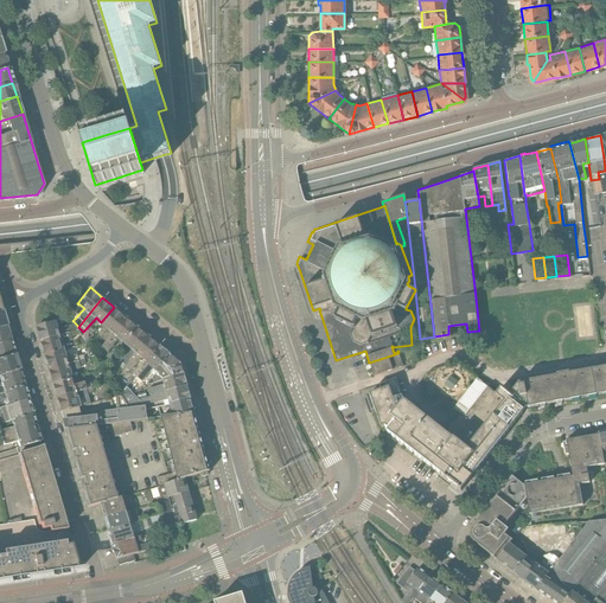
[(96,339),(102,344),(125,316),(114,307),(101,322),(107,327),(96,339)]
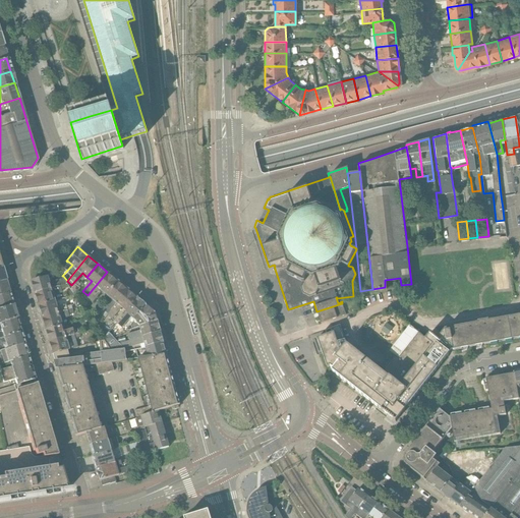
[(0,292),(8,290),(1,265),(0,265),(0,292)]
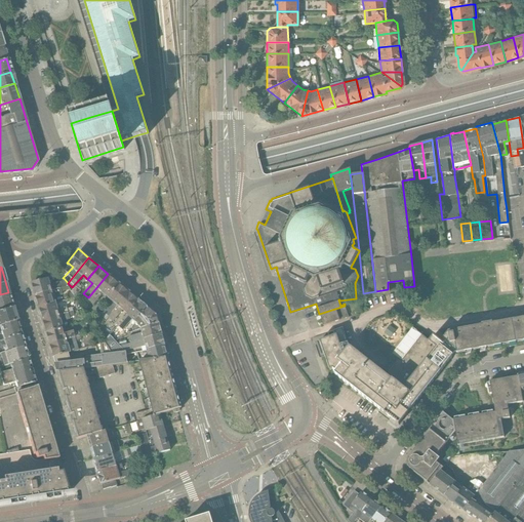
[(103,291),(107,295),(118,282),(108,274),(88,297),(93,303),(103,291)]
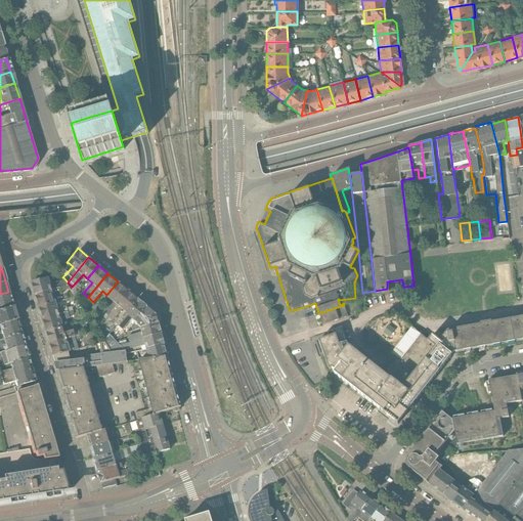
[(67,284),(68,283),(63,277),(58,278),(49,281),(48,275),(31,279),(35,293),(60,286),(67,284)]
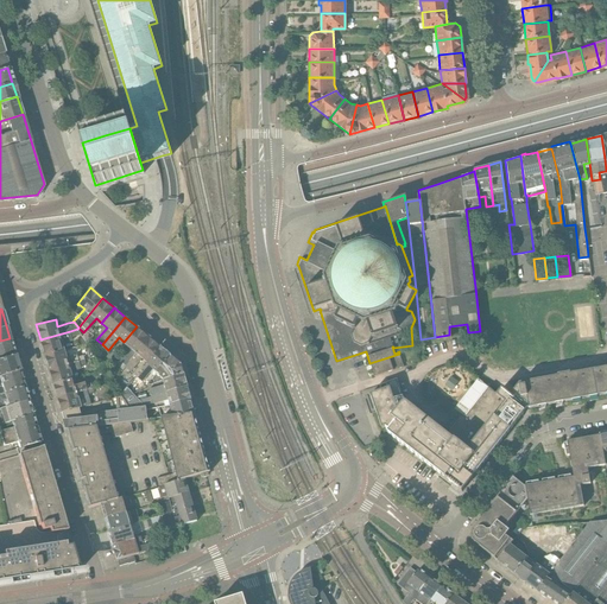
[(122,368),(125,364),(149,336),(137,326),(124,342),(130,347),(119,358),(120,358),(117,363),(122,368)]
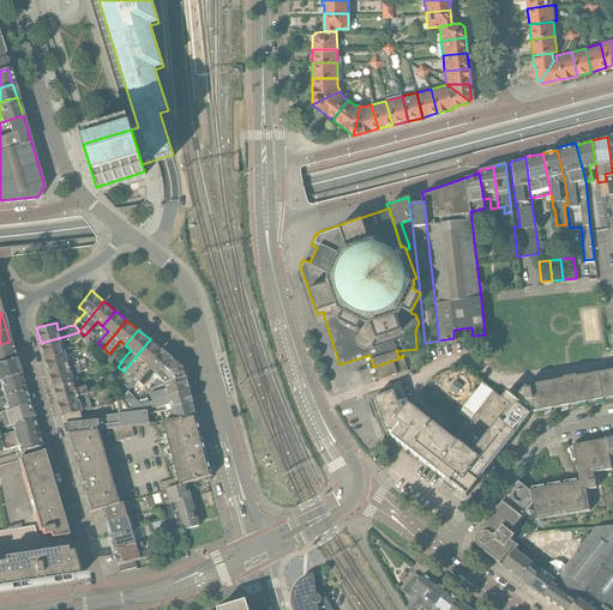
[(46,357),(65,351),(64,344),(73,342),(71,334),(41,343),(46,357)]
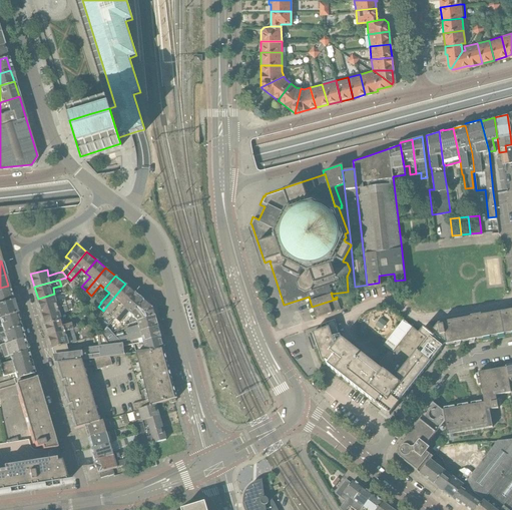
[(119,301),(123,305),(134,292),(125,284),(105,308),(109,312),(119,301)]
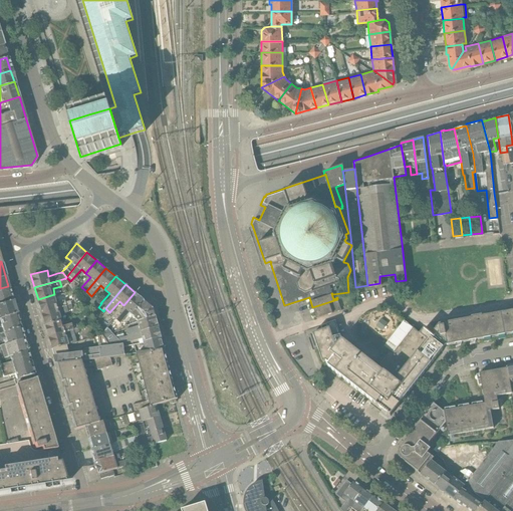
[(0,303),(12,300),(8,286),(0,288),(0,303)]
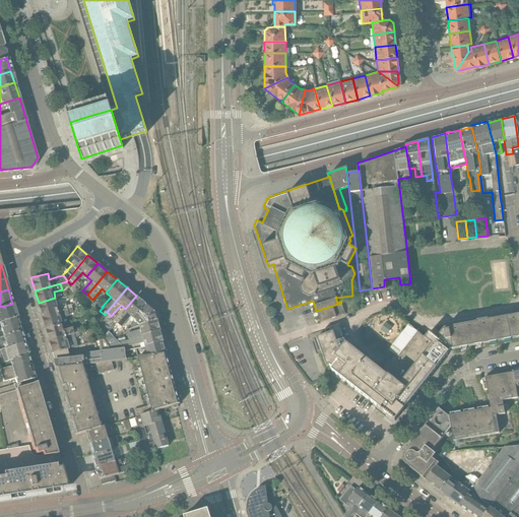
[(130,314),(133,316),(145,302),(136,296),(125,309),(116,320),(121,325),(130,314)]
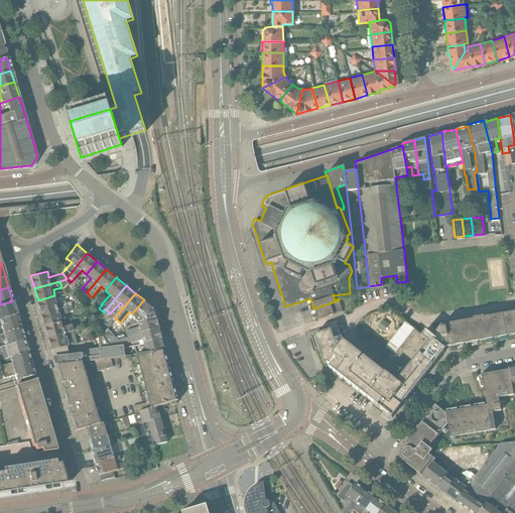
[(41,312),(72,303),(71,299),(66,300),(65,298),(56,301),(54,295),(38,300),(41,312)]
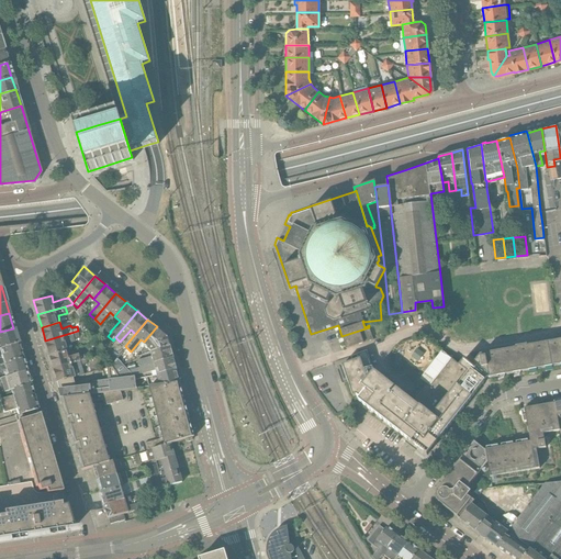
[(150,348),(169,343),(167,335),(157,326),(144,342),(145,343),(150,348)]
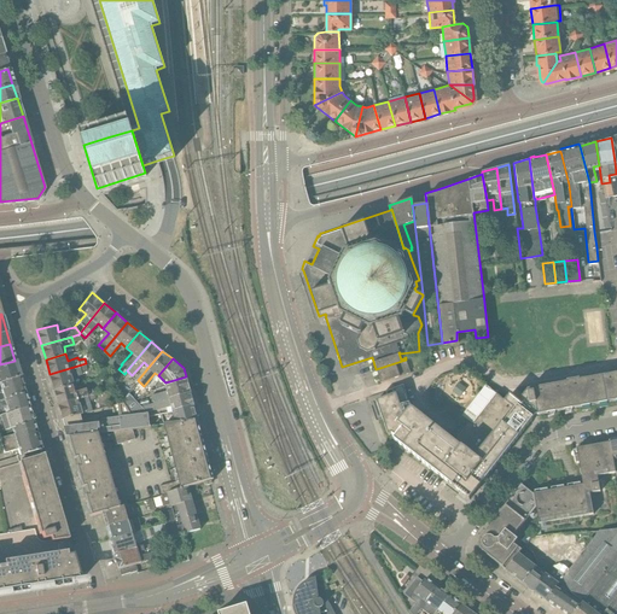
[(376,369),(379,380),(409,370),(406,360),(376,369)]
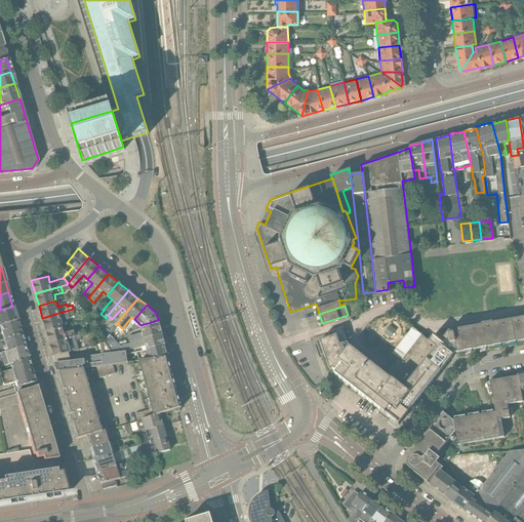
[(0,324),(16,319),(12,307),(0,310),(0,324)]
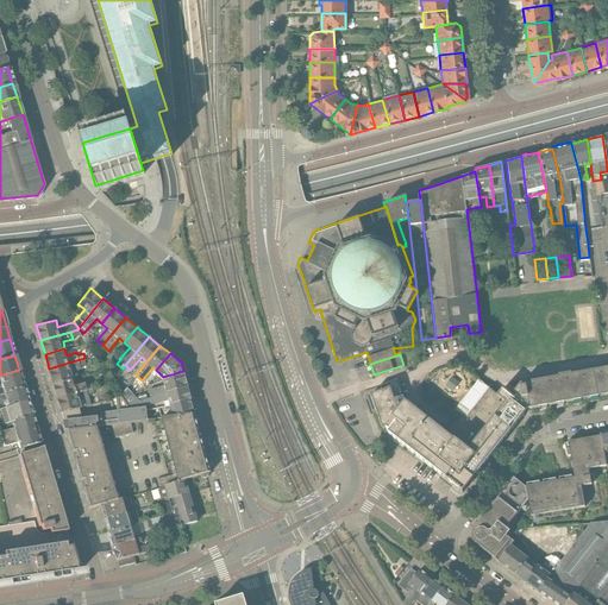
[(54,383),(73,376),(71,370),(81,366),(80,364),(86,363),(85,358),(49,369),(54,383)]
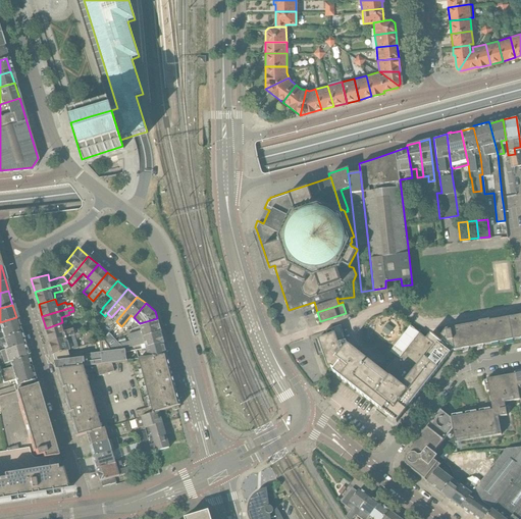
[(481,344),(496,341),(511,339),(520,335),(520,313),(507,316),(492,319),(488,319),(488,318),(477,320),(478,321),(477,321),(462,324),(448,327),(445,327),(436,338),(451,349),(466,347),(481,344)]
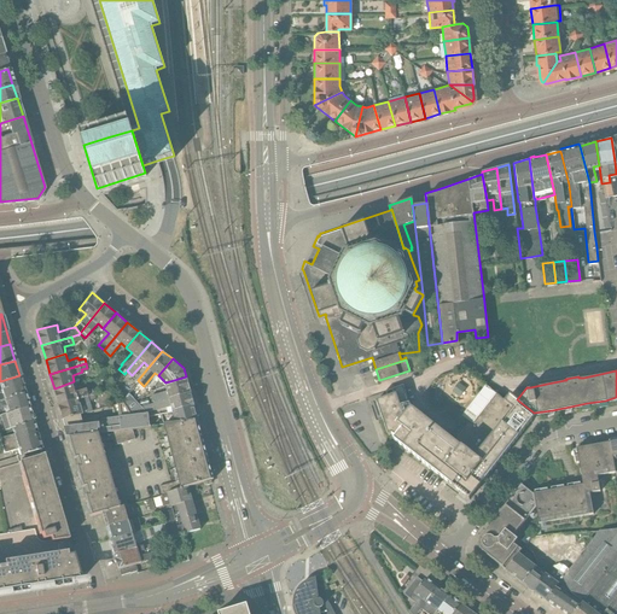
[(0,397),(24,391),(19,375),(0,381),(0,397)]
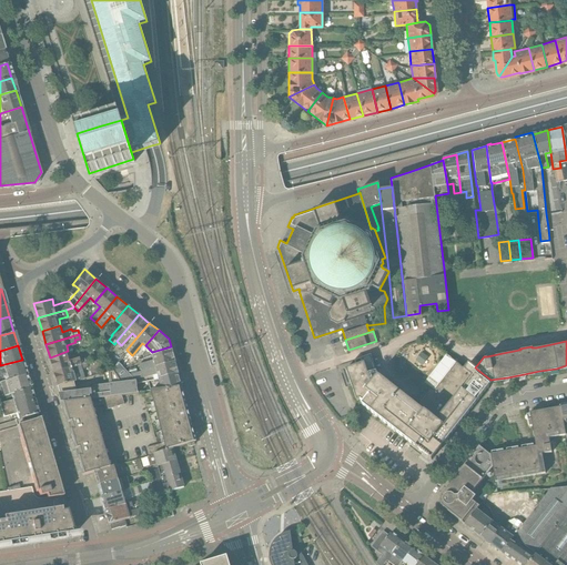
[(140,369),(174,360),(171,346),(152,352),(152,353),(151,353),(152,357),(138,362),(140,369)]
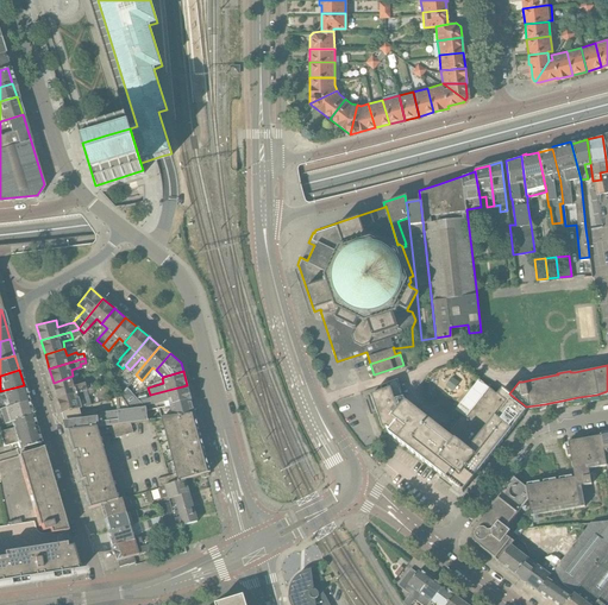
[(57,397),(93,386),(92,382),(86,383),(85,380),(75,384),(73,376),(54,383),(57,397)]
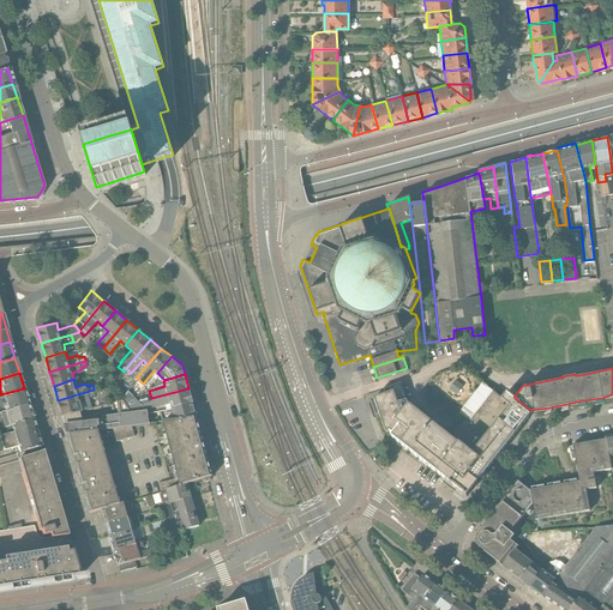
[(478,477),(530,410),(514,397),(505,390),(500,396),(492,388),(468,418),(443,398),(436,408),(457,424),(449,434),(412,405),(407,402),(400,380),(383,386),(384,392),(373,396),(379,414),(384,429),(388,428),(391,432),(390,434),(445,477),(449,479),(448,479),(463,493),(466,494),(476,481),(475,479),(478,477)]
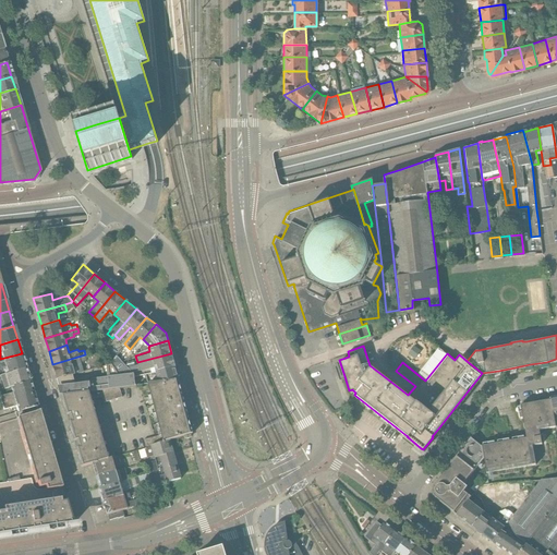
[(0,373),(25,365),(22,353),(0,359),(0,373)]
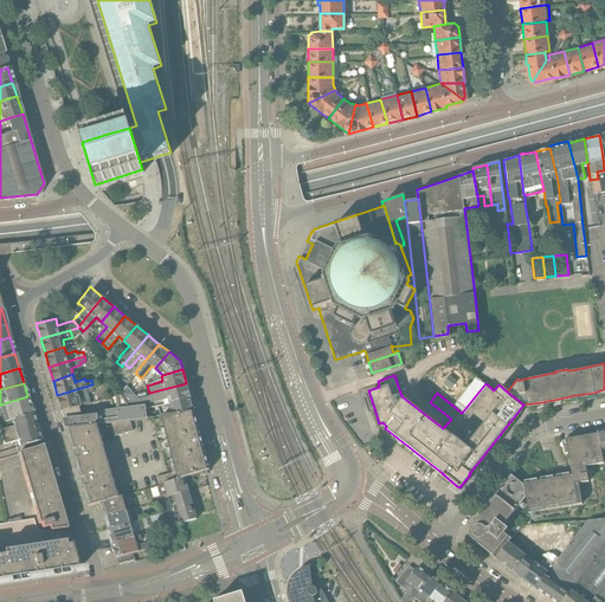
[(108,421),(129,418),(147,416),(145,402),(126,383),(118,392),(114,393),(116,406),(98,408),(100,412),(82,414),(78,405),(62,409),(66,426),(97,422),(108,421)]
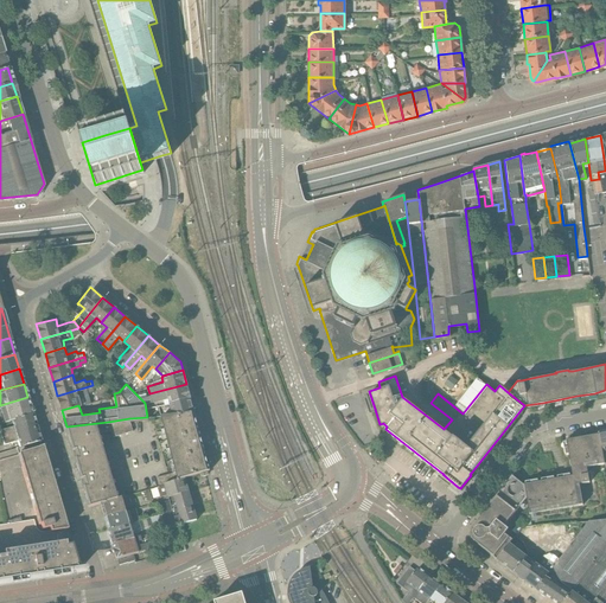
[(168,402),(190,396),(186,384),(150,393),(152,399),(153,401),(167,397),(168,402)]
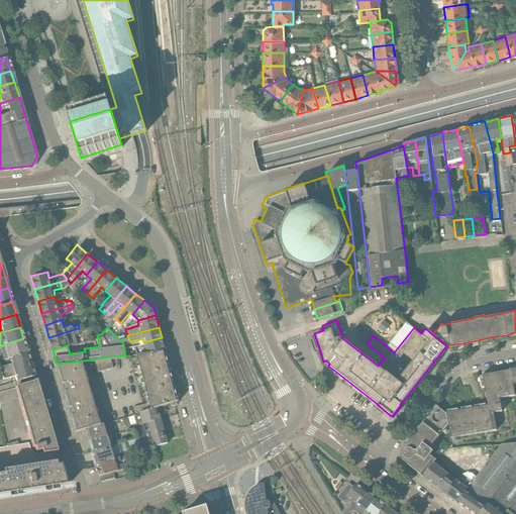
[(53,349),(67,345),(70,344),(68,338),(76,336),(75,333),(80,332),(79,328),(48,337),(53,349)]
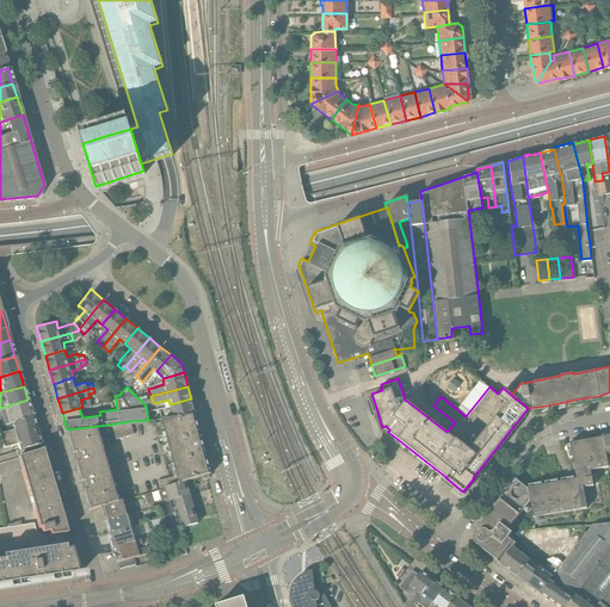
[(172,415),(195,413),(191,398),(170,404),(172,415)]
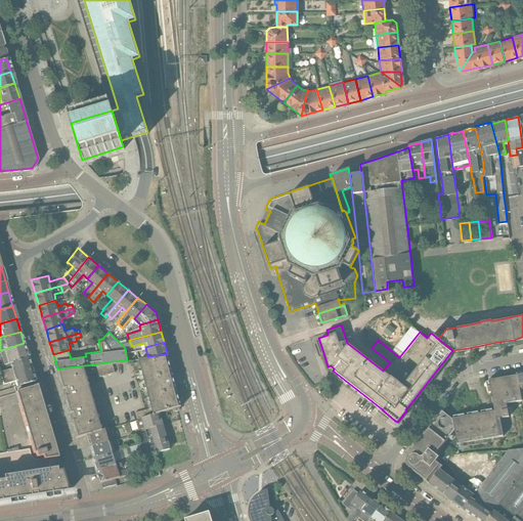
[(0,364),(2,363),(8,362),(28,356),(24,343),(0,350),(0,364)]
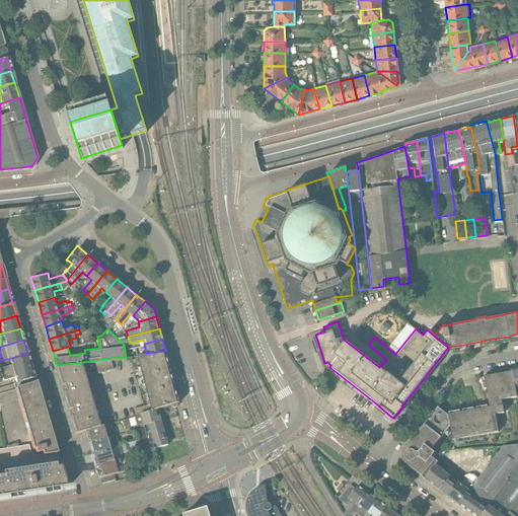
[(142,374),(169,366),(165,351),(146,353),(137,354),(142,374)]
